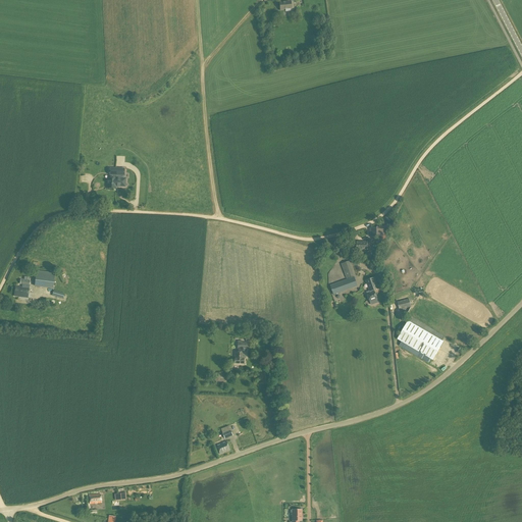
[(285,0),(286,2),(279,3),(280,11),(284,11),(283,10),(292,9),(291,1),(290,2),(290,0),(285,0)]
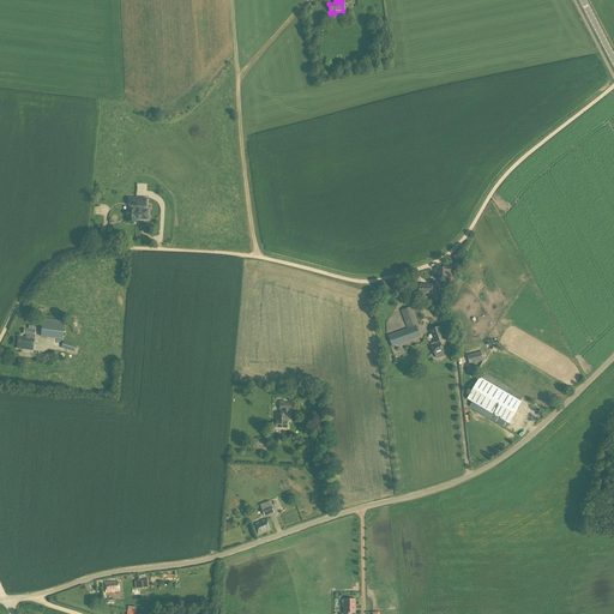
[(146,206),(146,199),(128,198),(128,206),(131,206),(131,209),(127,209),(126,222),(136,222),(136,220),(148,220),(148,210),(143,210),(143,206),(146,206)]
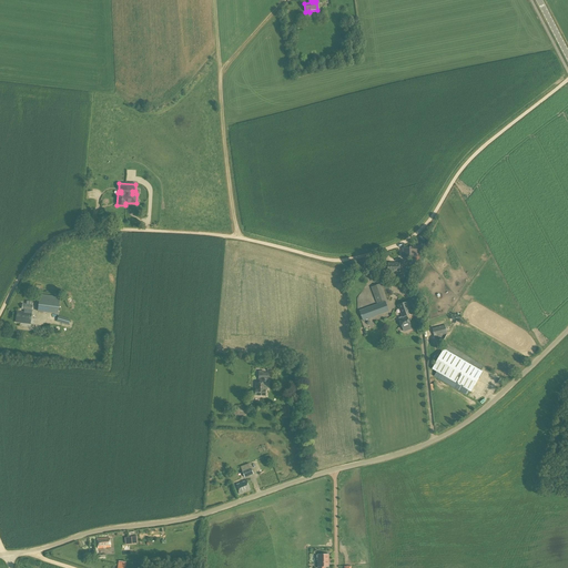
[(389,272),(401,272),(401,271),(401,270),(404,269),(404,260),(399,260),(399,263),(388,263),(389,272)]
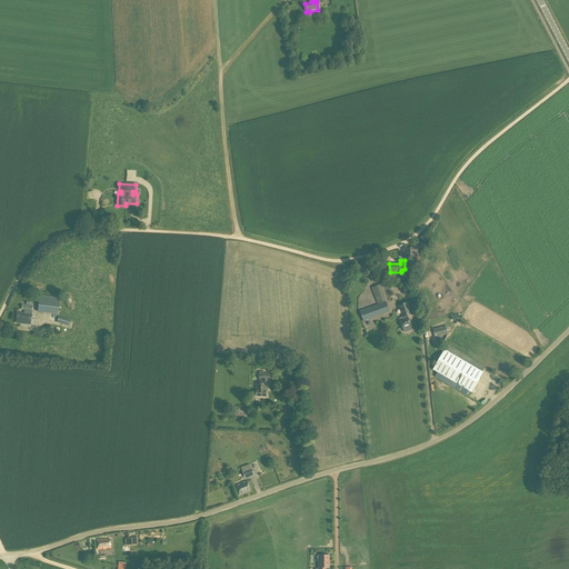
[(378,303),(386,300),(380,285),(372,288),(378,303)]
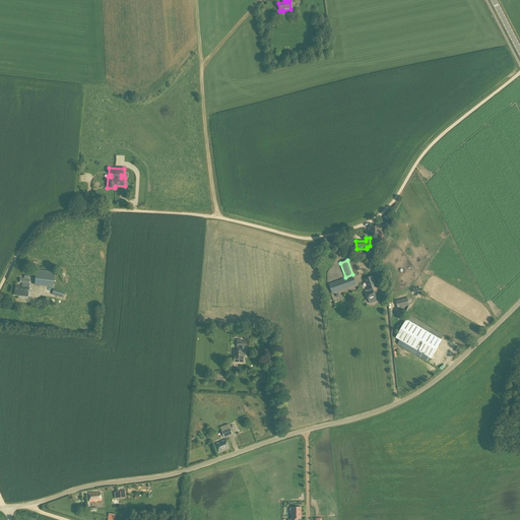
[(53,287),(54,278),(48,277),(49,274),(36,272),(34,285),(53,287)]
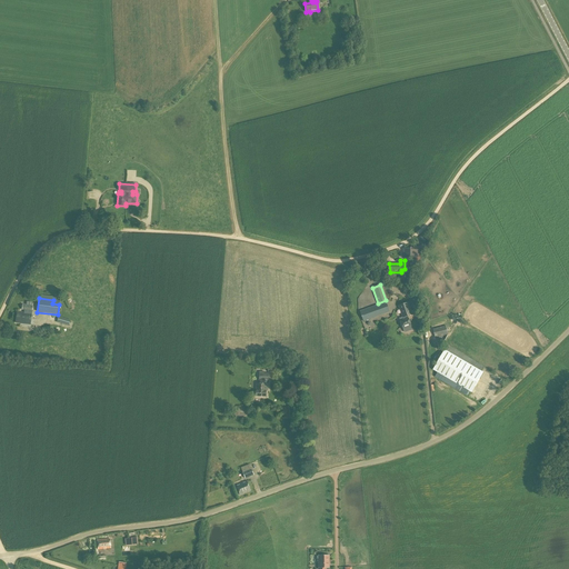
[(363,321),(390,312),(386,301),(360,311),(363,321)]
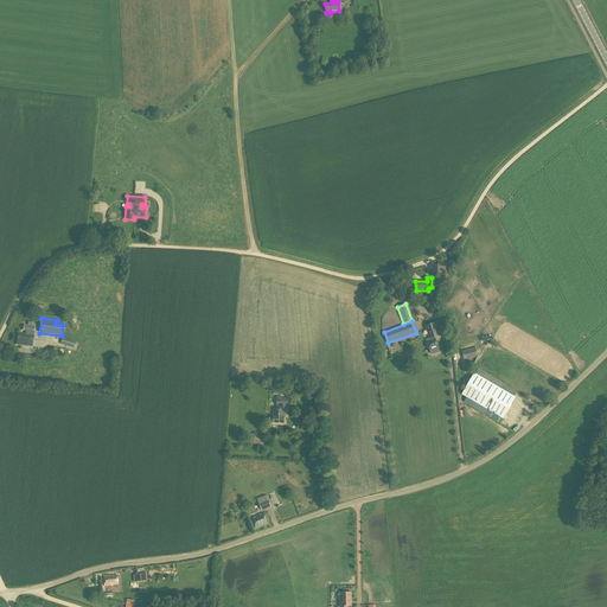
[(441,336),(436,323),(425,326),(429,339),(426,340),(432,355),(440,352),(435,338),(441,336)]
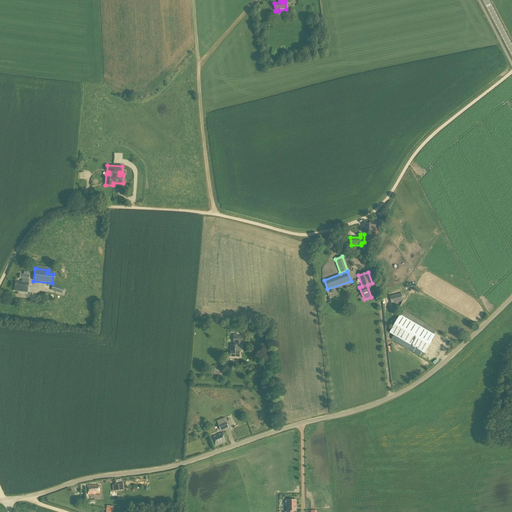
[(27,291),(28,282),(15,280),(14,290),(18,291),(18,290),(27,291)]
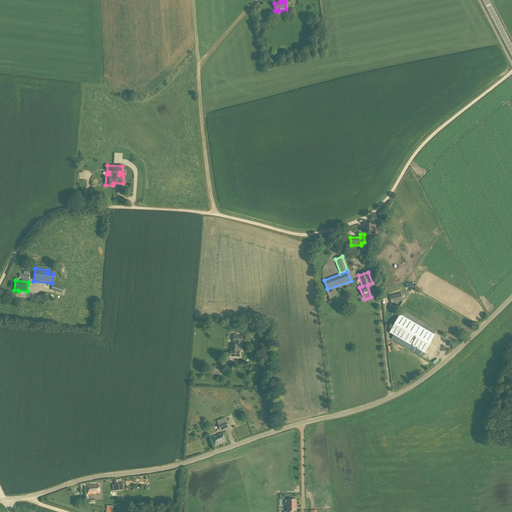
[(62,293),(63,288),(52,285),(51,290),(62,293)]
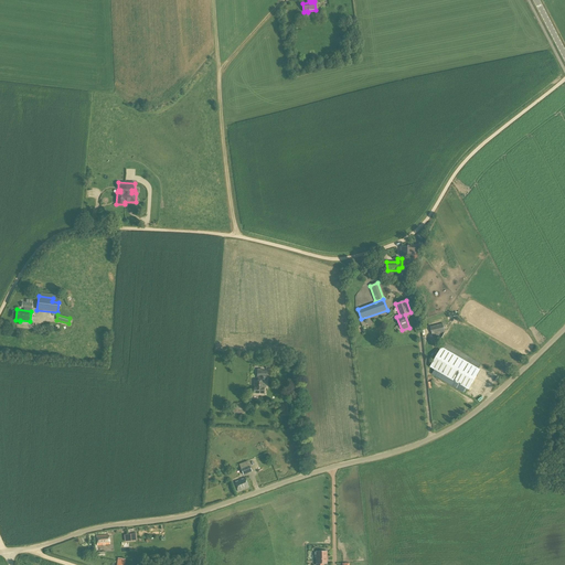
[(433,336),(445,332),(443,323),(430,327),(433,336)]
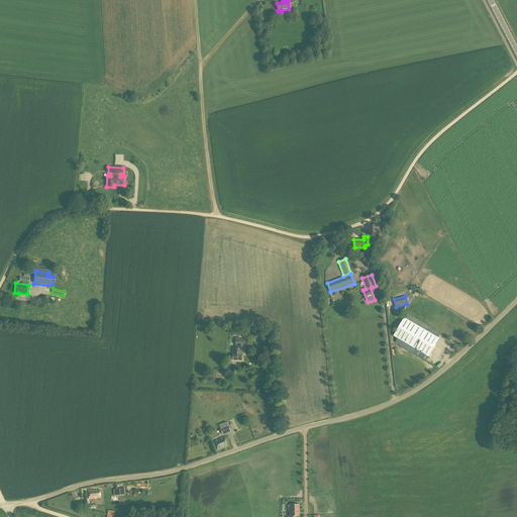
[(440,333),(407,314),(401,323),(399,321),(397,324),(400,325),(398,329),(395,327),(394,329),(397,331),(394,336),(429,356),(439,338),(437,337),(440,333)]
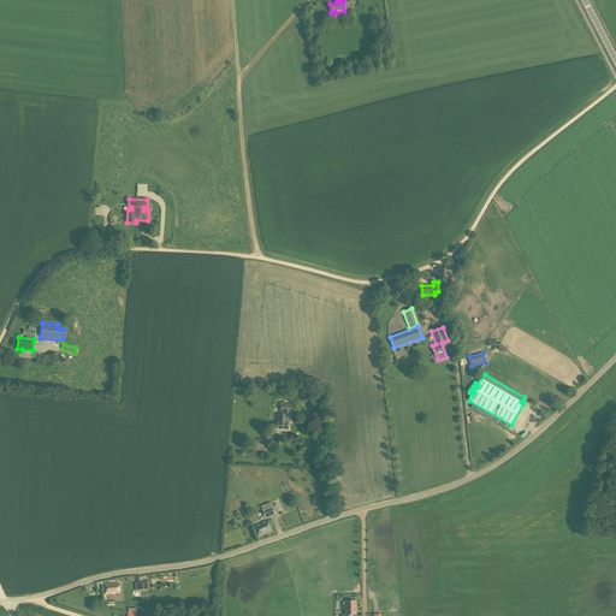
[(290,413),(290,404),(286,404),(286,402),(280,402),(280,404),(280,410),(280,415),(278,415),(277,424),(276,424),(274,425),(274,427),(276,428),(277,428),(288,430),(288,412),(290,413)]
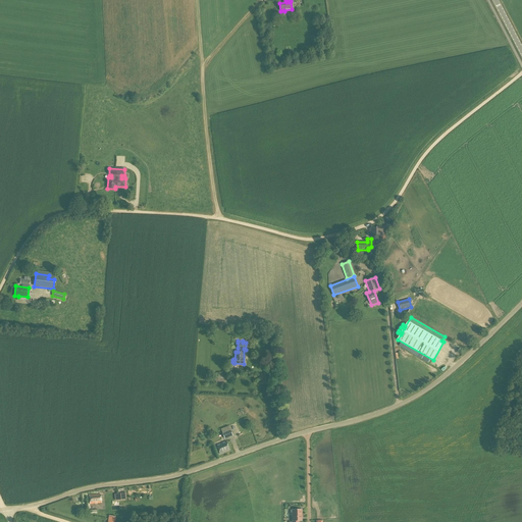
[(224,438),(232,435),(230,430),(222,433),(224,438)]
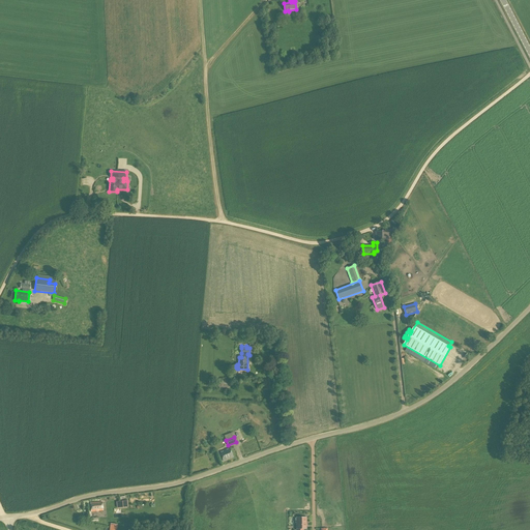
[(224,461),(233,457),(229,448),(219,452),(224,461)]
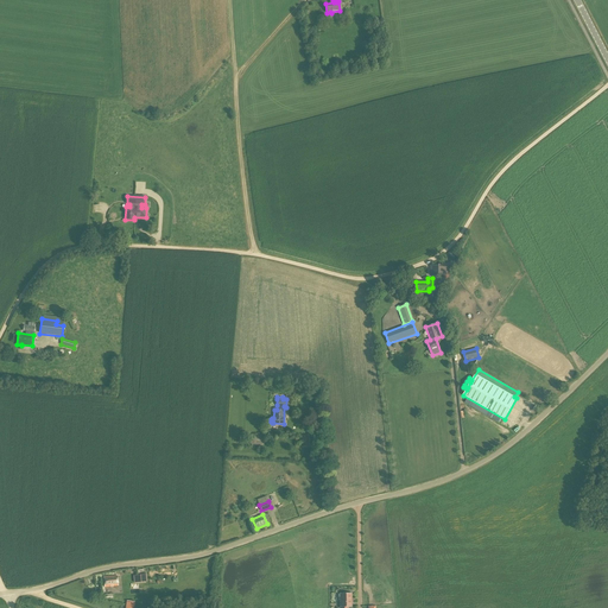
[(105,587),(118,586),(118,576),(103,577),(105,587)]
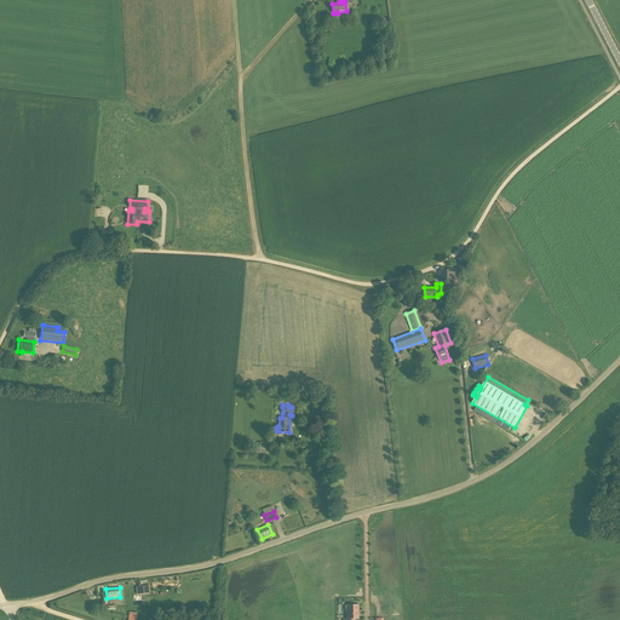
[(359,619),(359,606),(346,606),(346,607),(345,607),(345,610),(346,610),(346,619),(355,619),(359,619)]
